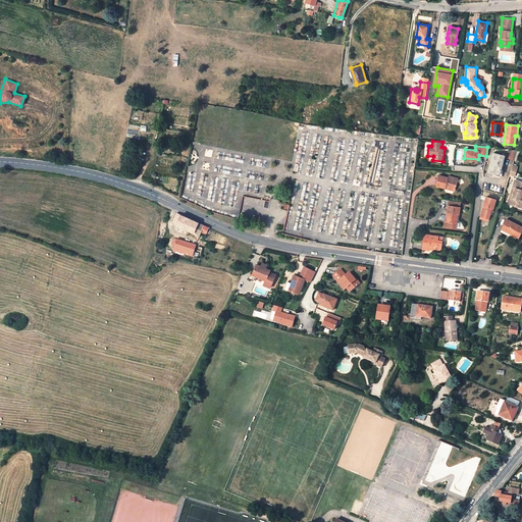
[(507,158),(514,161),(517,151),(509,150),(507,158)]
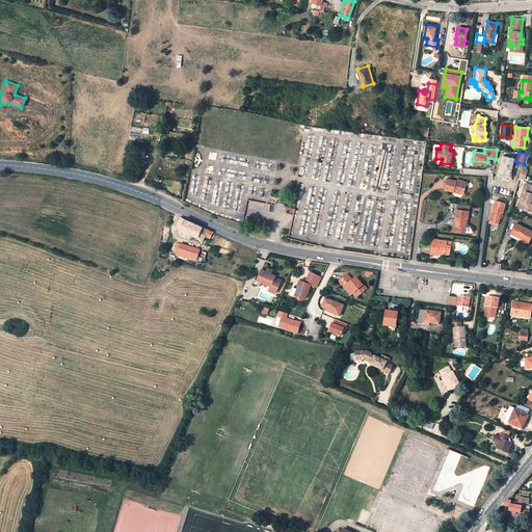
[(514,159),(503,156),(498,176),(509,179),(514,159)]
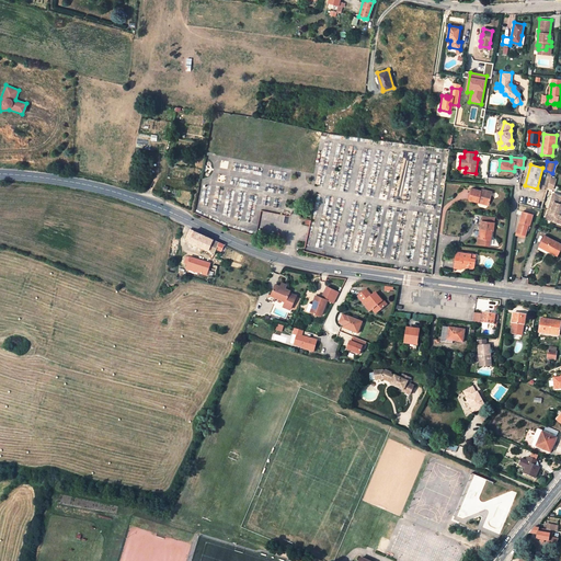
[(477,202),(479,203),(479,201),(485,202),(490,203),(492,192),(489,191),(484,190),(481,190),(481,191),(473,189),(472,191),(469,190),(468,201),(477,203),(477,202)]
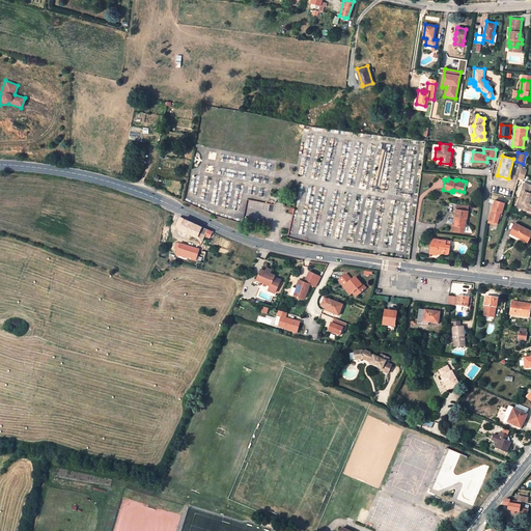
[(530,210),(530,202),(529,202),(530,199),(530,185),(528,184),(526,191),(523,191),(519,205),(523,206),(523,210),(529,212),(530,210)]
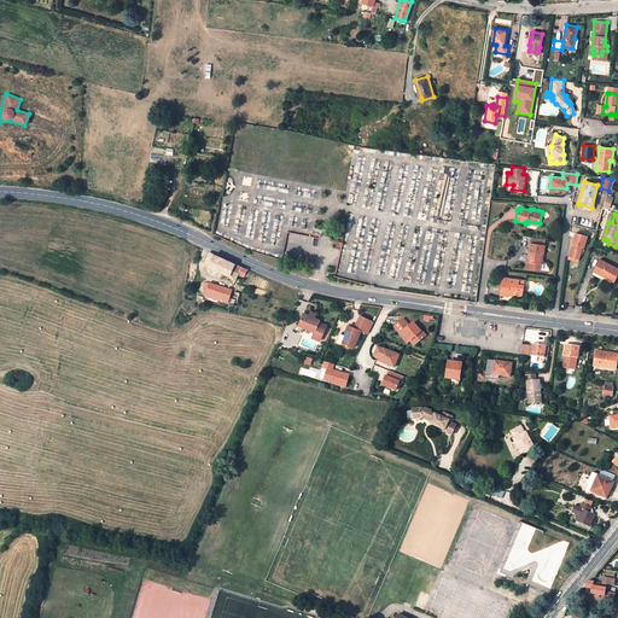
[(584,246),(587,237),(576,233),(570,256),(578,258),(581,254),(583,246),(584,246)]
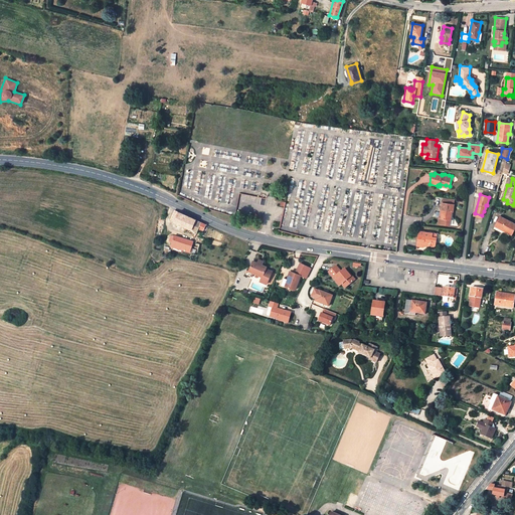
[(454,205),(442,204),(441,215),(442,216),(442,219),(439,219),(439,224),(449,226),(450,220),(451,220),(452,212),(453,212),(454,205)]
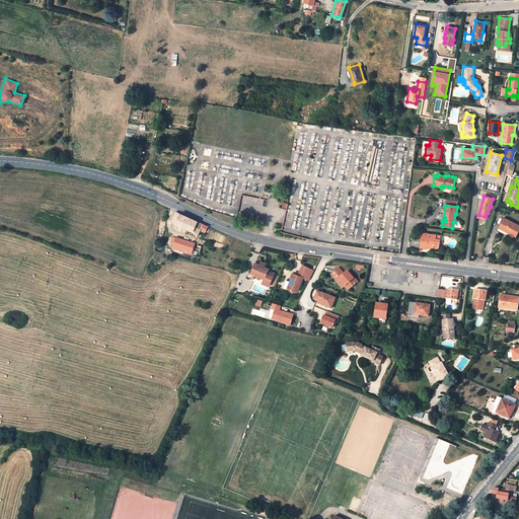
[(188,234),(197,238),(201,230),(205,232),(208,226),(176,212),(171,221),(190,230),(188,234)]
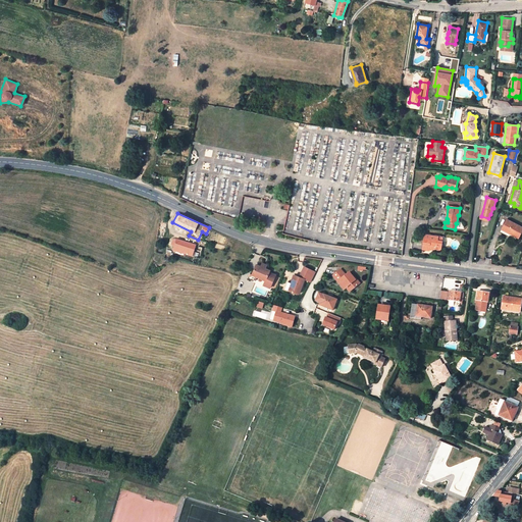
[(521,230),(521,227),(507,220),(503,228),(511,232),(511,233),(519,238),(521,230)]
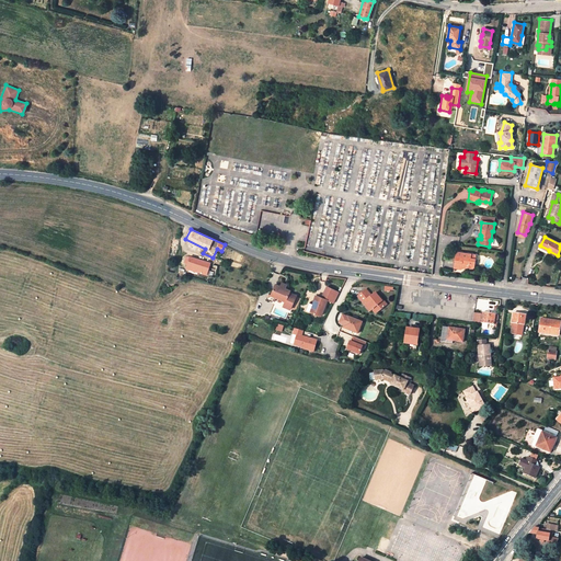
[(473,267),(476,259),(471,258),(472,254),(457,252),(455,267),(461,268),(462,266),(473,267)]
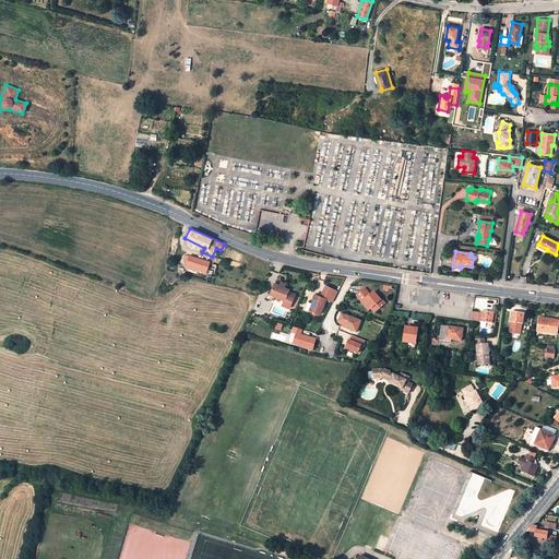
[(188,262),(186,266),(206,273),(210,262),(189,254),(189,257),(186,254),(183,260),(188,262)]
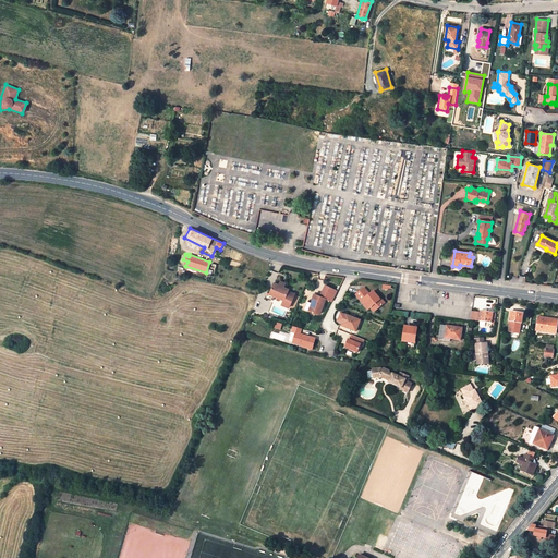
[(267,294),(270,295),(280,300),(278,304),(284,307),(291,292),(287,290),(287,289),(281,287),(283,283),(278,281),(276,284),(271,283),(267,294)]
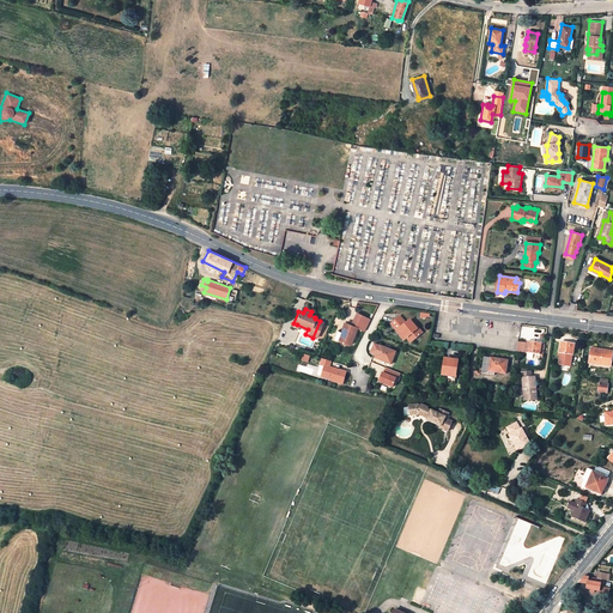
[(370,317),(358,311),(352,323),(354,325),(357,326),(363,329),(370,317)]
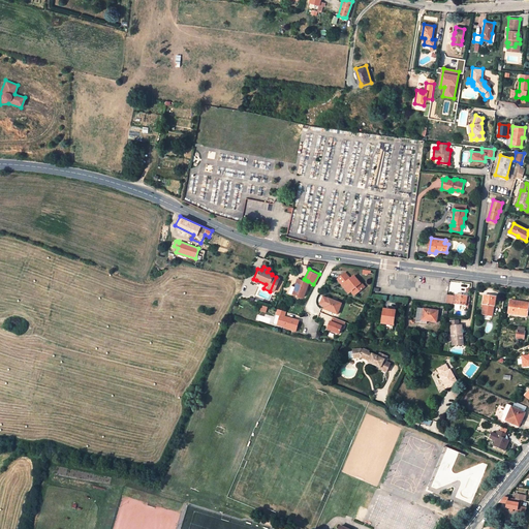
[(337,280),(343,286),(346,284),(352,290),(351,290),(355,294),(364,286),(354,276),(350,279),(345,273),(337,280)]
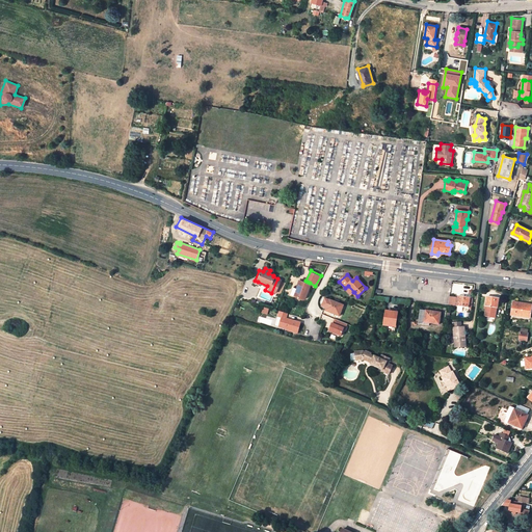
[(299,278),(296,287),(294,294),(304,298),(310,283),(308,282),(299,278)]
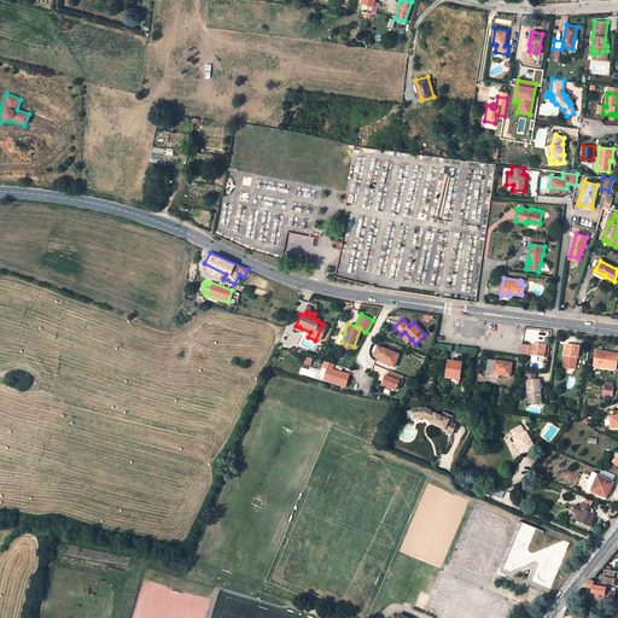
[(404,332),(401,334),(408,343),(410,339),(412,339),(404,332)]
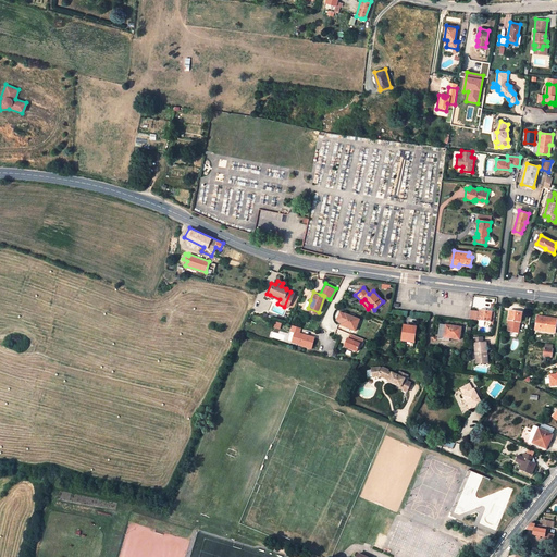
[(478,320),(491,322),(492,312),(480,310),(479,312),(478,320)]
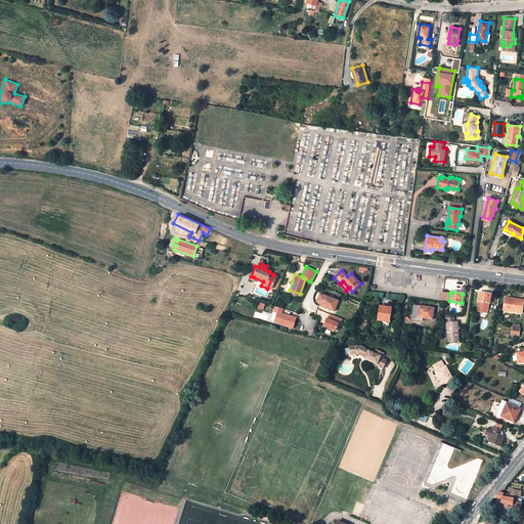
[(478,309),(488,310),(489,303),(490,303),(491,294),(480,292),(478,301),(477,301),(477,304),(479,305),(478,309)]
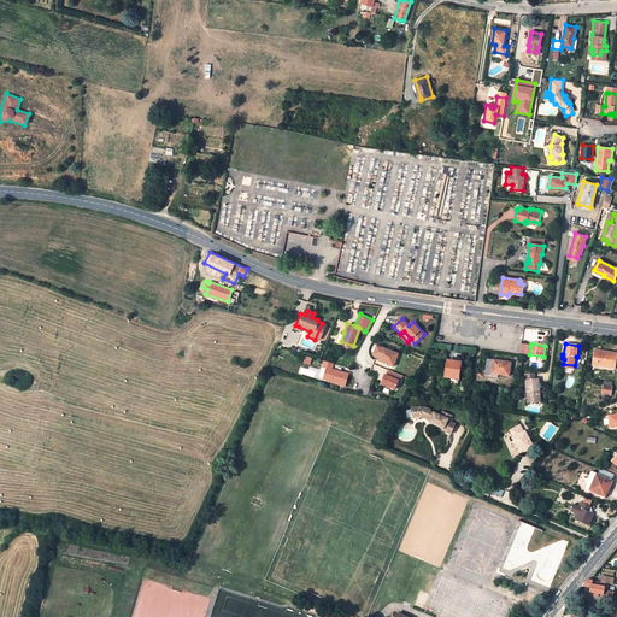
[(399,353),(382,348),(378,358),(377,360),(394,366),(399,353)]
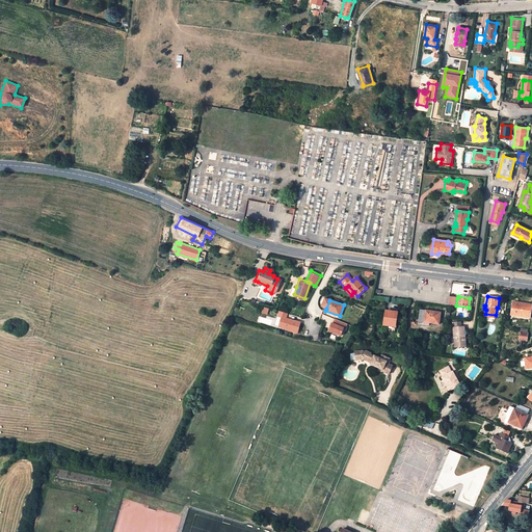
[(531,304),(513,301),(511,314),(515,314),(515,315),(530,318),(531,304)]
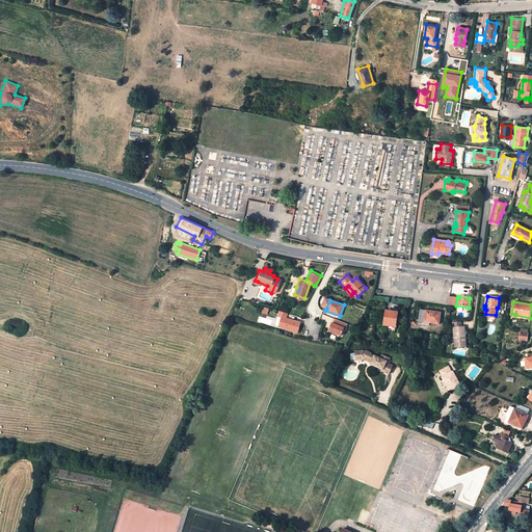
[(439,324),(441,313),(421,310),(419,323),(429,324),(429,322),(439,324)]
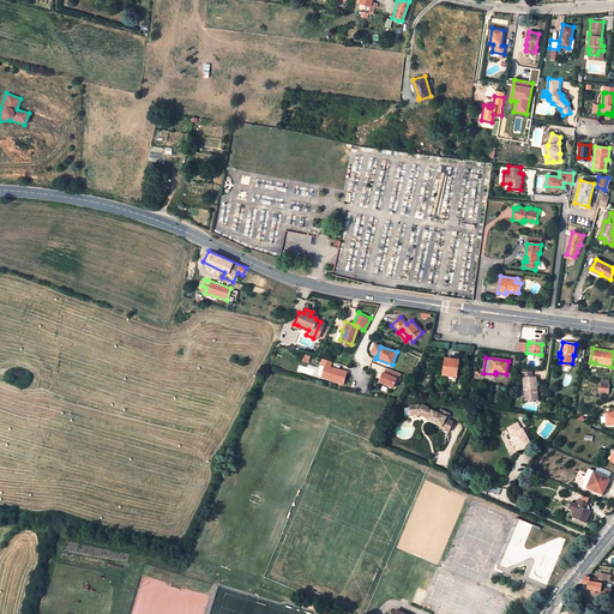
[(327,367),(327,361),(319,359),(317,365),(319,366),(317,377),(327,379),(327,381),(339,385),(343,371),(327,367)]
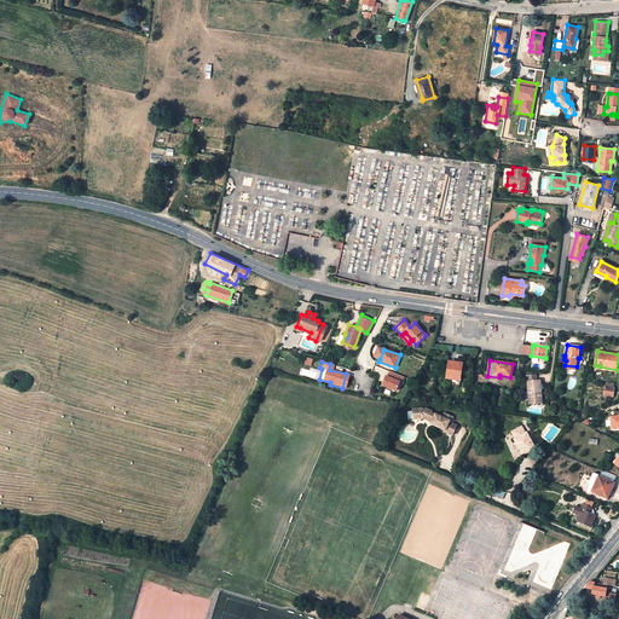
[(460,380),(462,364),(450,362),(447,379),(460,380)]
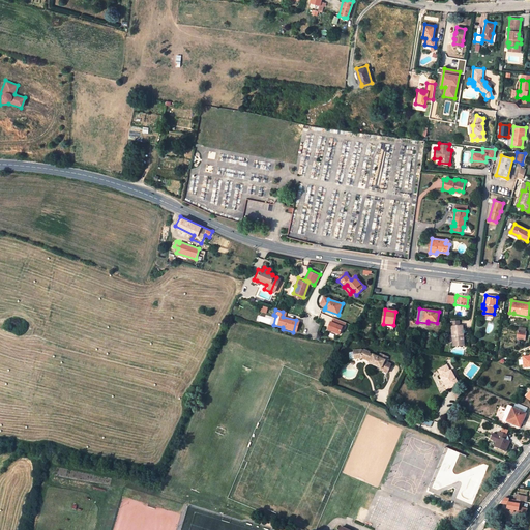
[(333,319),(329,330),(342,335),(347,324),(333,319)]
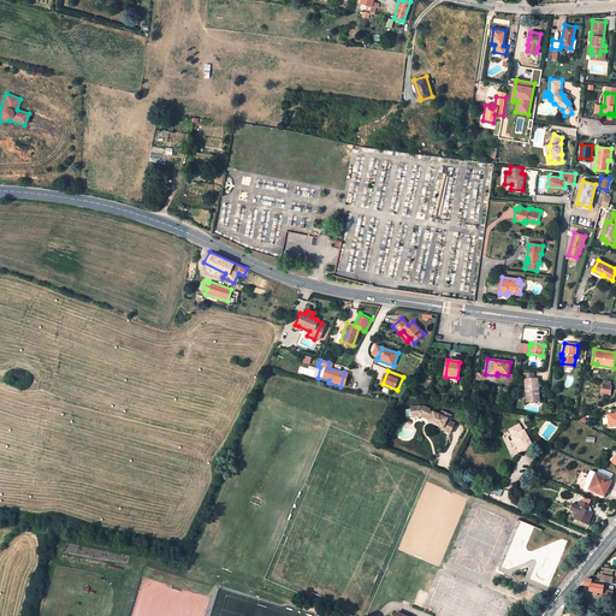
[(527,402),(538,402),(537,389),(540,389),(539,379),(534,379),(527,380),(525,380),(527,402)]
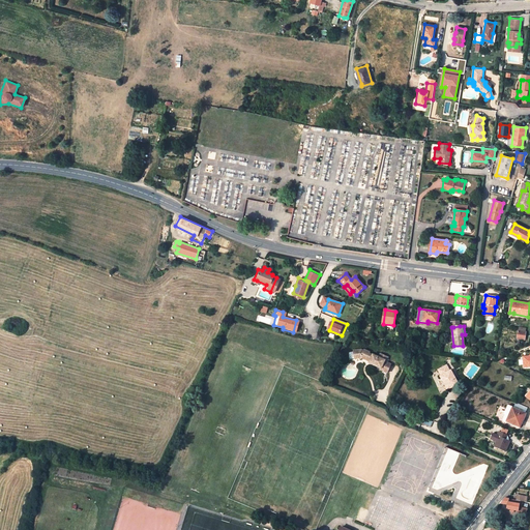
[(526,331),(518,330),(517,337),(525,340),(526,331)]
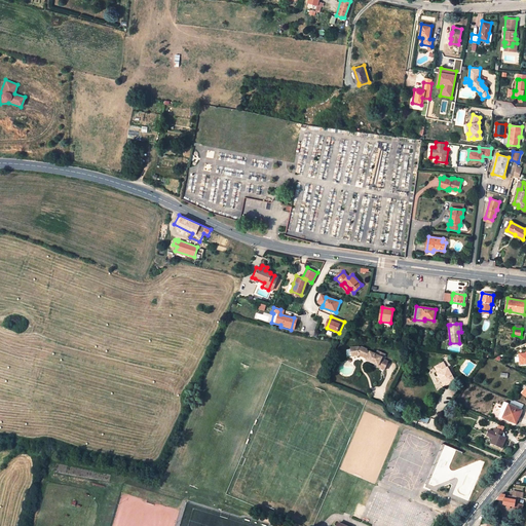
[(350,348),(350,355),(357,354),(358,355),(358,354),(363,357),(363,355),(367,357),(365,360),(377,365),(377,366),(383,369),(387,361),(382,359),(384,353),(376,350),(374,354),(369,351),(369,352),(365,350),(365,349),(361,347),(360,348),(358,347),(350,348)]
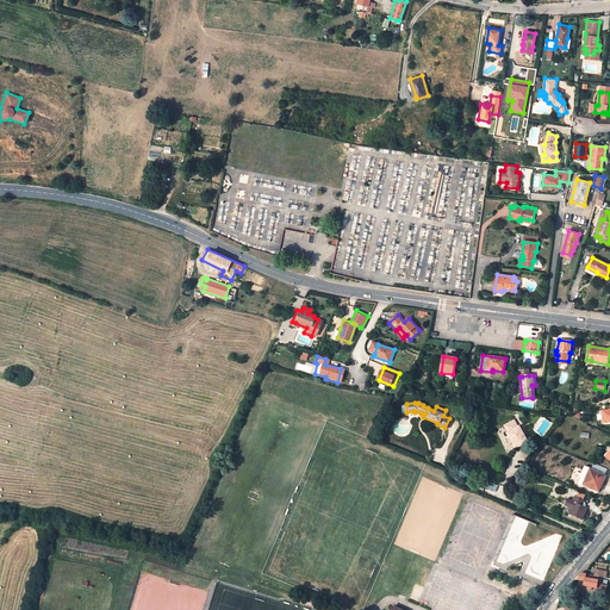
[(512,421),(504,425),(508,433),(506,433),(515,448),(528,441),(520,427),(517,428),(512,421)]
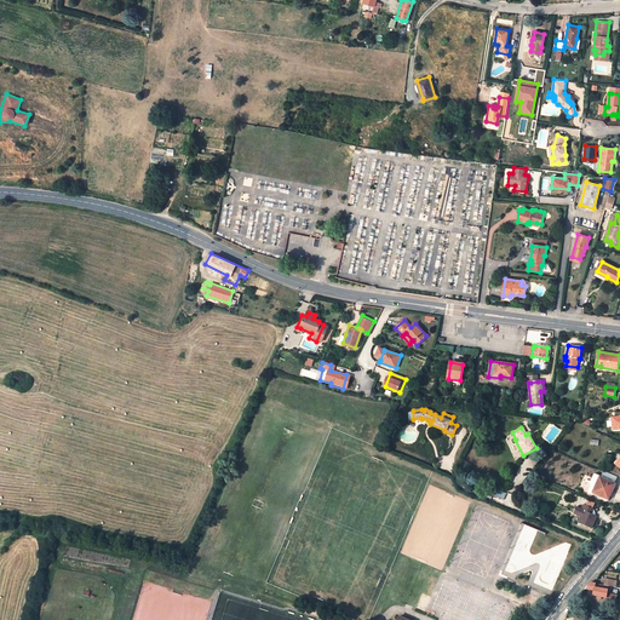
[(601,476),(593,474),(585,493),(604,503),(610,489),(613,491),(615,484),(600,477),(601,476)]
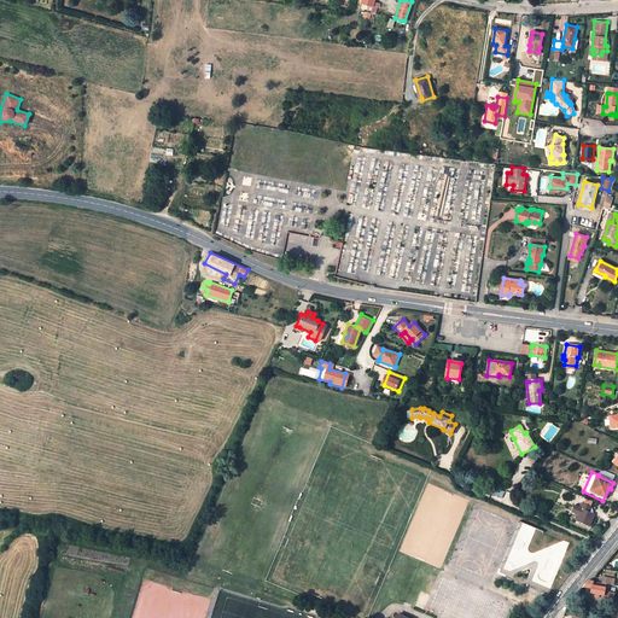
[(590,506),(582,502),(579,508),(576,506),(572,512),(579,516),(576,522),(589,526),(595,513),(589,511),(590,506)]
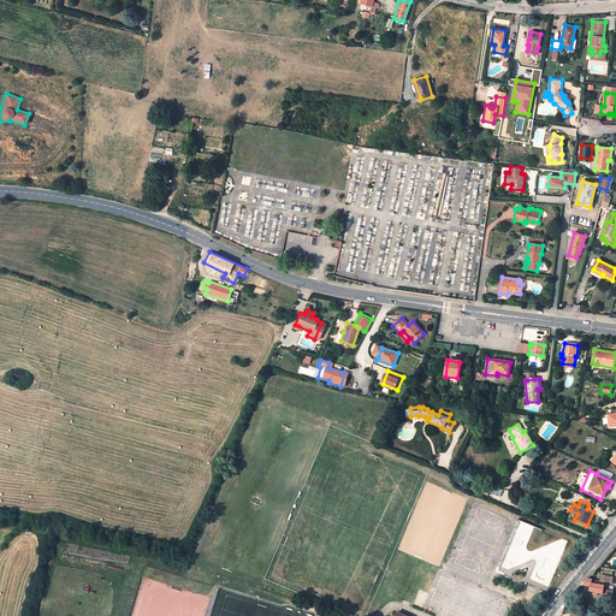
[(590,592),(594,592),(598,593),(600,593),(603,594),(603,591),(605,582),(600,581),(587,579),(581,586),(590,587),(590,592)]
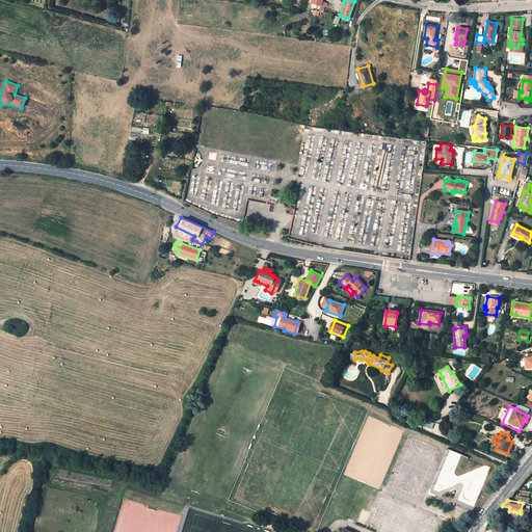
[(530,511),(521,510),(521,513),(519,512),(519,516),(528,519),(530,511)]
